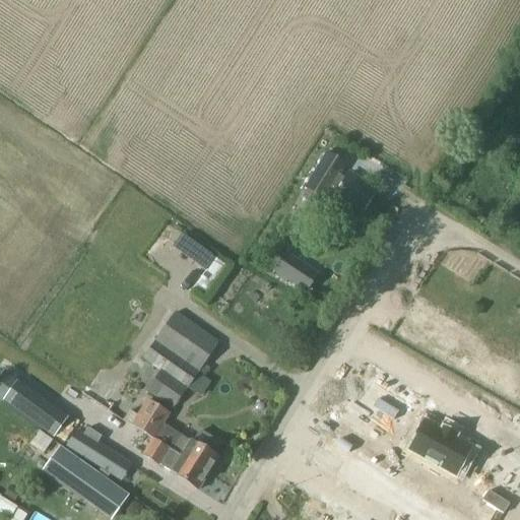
[(345,180),(338,176),(345,166),(326,153),(305,189),(324,201),(330,190),(336,194),(333,199),(346,209),(350,204),(362,212),(374,195),(366,189),(368,186),(349,175),(345,180)]
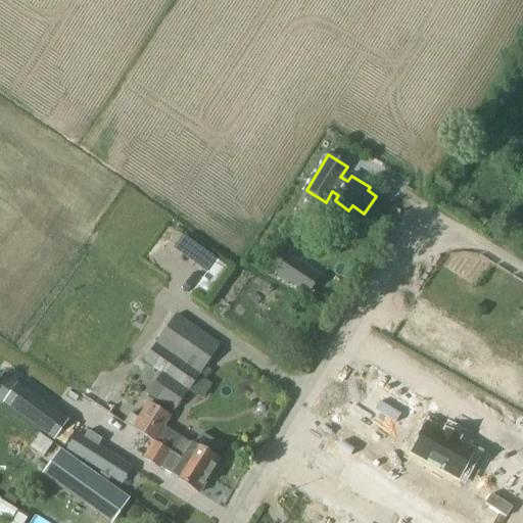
[(164,271),(194,238),(182,227),(152,259),(164,271)]
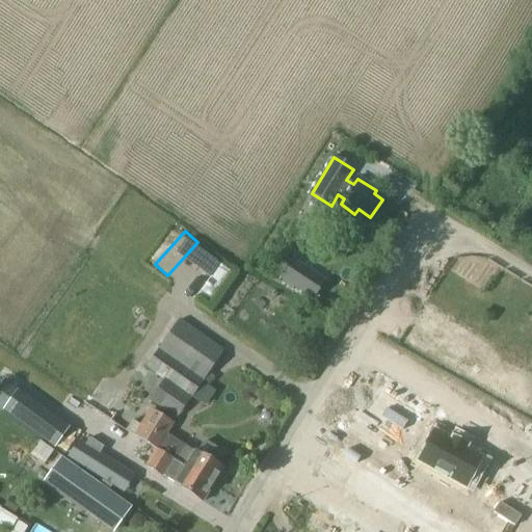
[(293,258),(280,278),(312,300),(326,280),(293,258)]
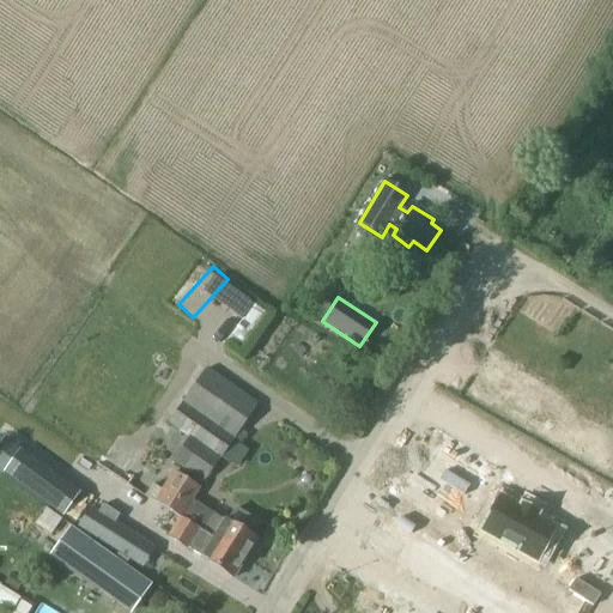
[(240,430),(258,404),(206,368),(181,404),(168,422),(180,431),(181,430),(190,437),(171,465),(202,483),(231,441),(240,430)]
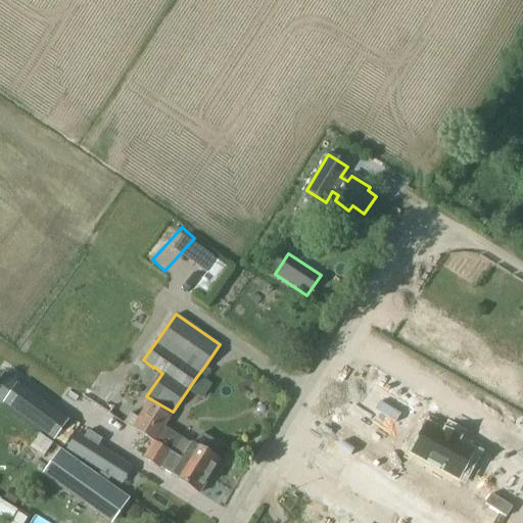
[(511,347),(504,358),(516,365),(522,354),(511,347)]
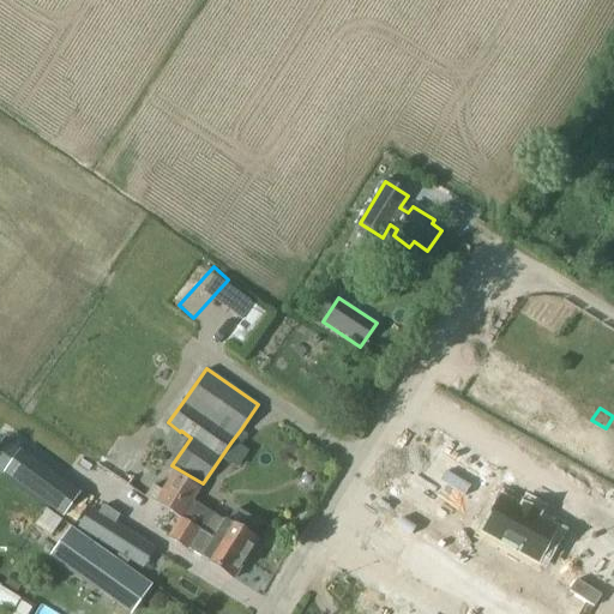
[(240,431),(232,441),(239,446),(247,435),(240,431)]
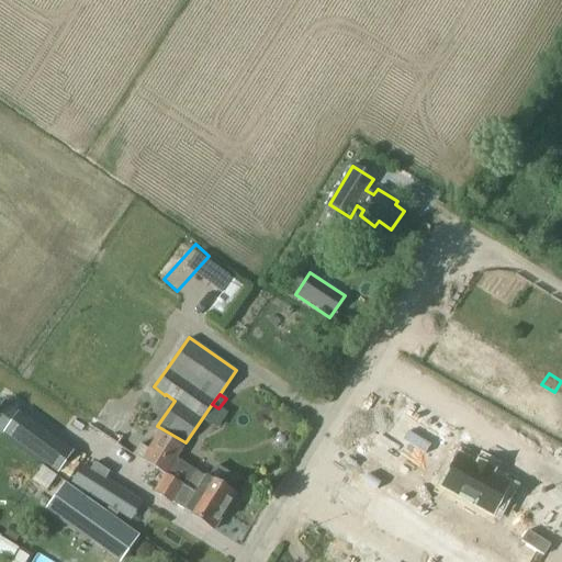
[(19,413),(3,435),(57,473),(72,451),(19,413)]
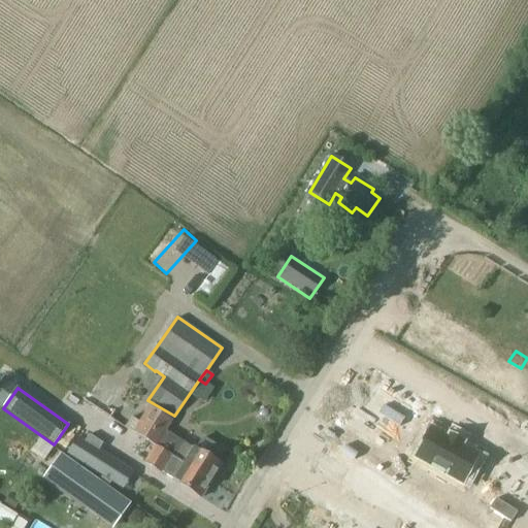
[(132,418),(126,427),(133,432),(156,446),(171,456),(184,464),(211,482),(222,465),(217,462),(223,452),(202,438),(196,449),(194,448),(193,450),(179,441),(164,432),(171,422),(149,407),(139,423),(132,418)]
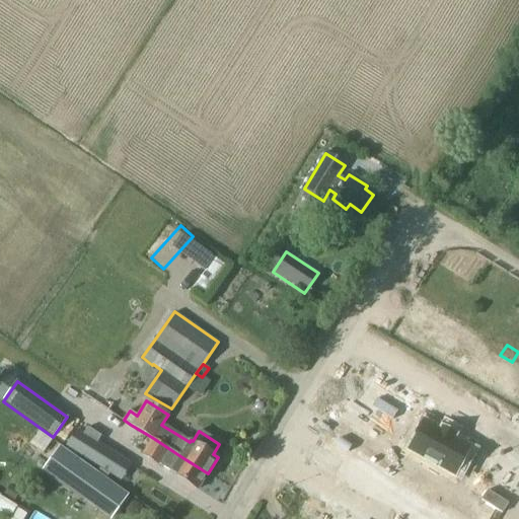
[(418,415),(396,446),(453,484),(474,451),(454,438),(457,434),(436,420),(433,424),(418,415)]
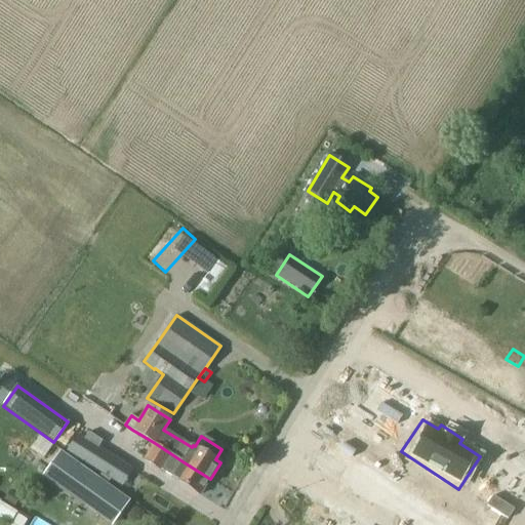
[(77,436),(68,451),(118,483),(128,468),(97,448),(102,442),(88,433),(83,440),(77,436)]
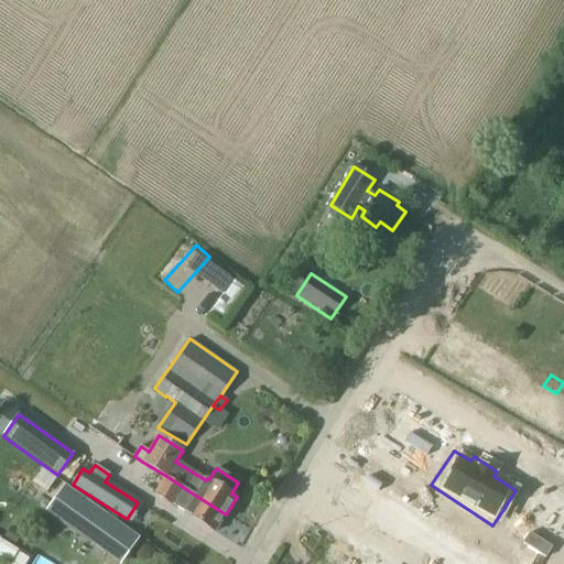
[(215,532),(226,514),(196,496),(183,487),(166,476),(155,494),(172,505),(172,503),(185,512),(215,532)]
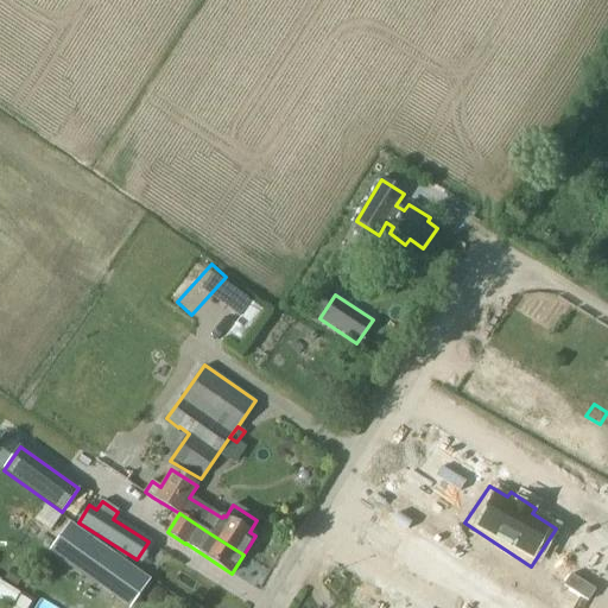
[(11,569),(5,578),(18,587),(24,577),(11,569)]
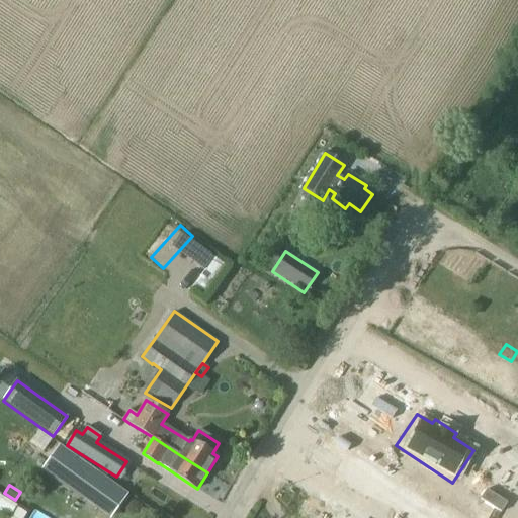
[(95,508),(109,516),(123,494),(109,485),(95,508)]
